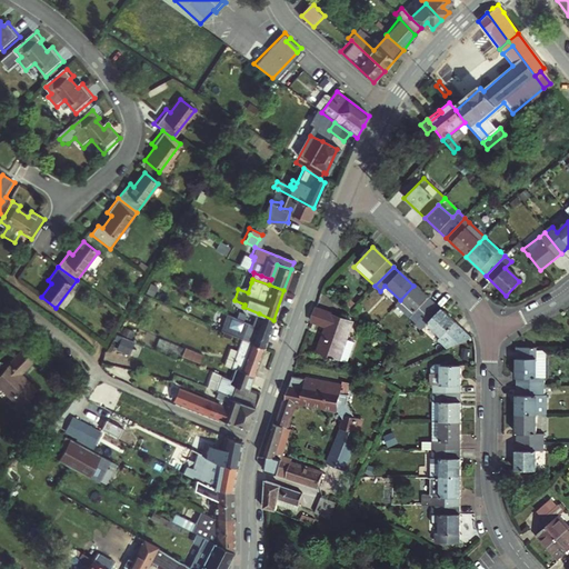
[(413,286),(400,300),(395,306),(415,323),(433,305),(413,286)]
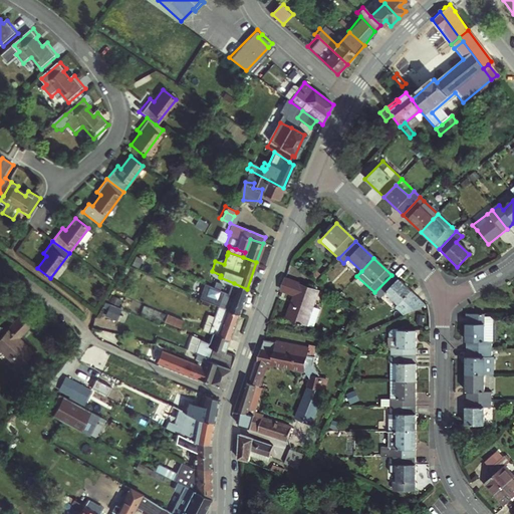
[(402,316),(421,307),(421,305),(422,304),(392,275),(374,292),(380,298),(386,293),(398,305),(395,308),(402,316)]
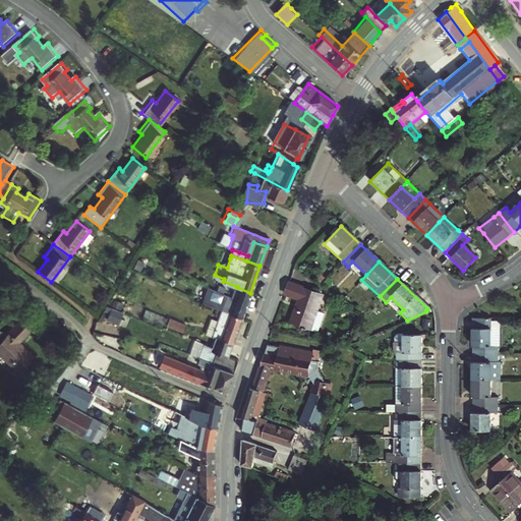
[(285,288),(283,292),(297,297),(295,304),(289,322),(316,331),(319,324),(323,313),(315,311),(321,294),(302,287),(303,285),(287,280),(285,288)]
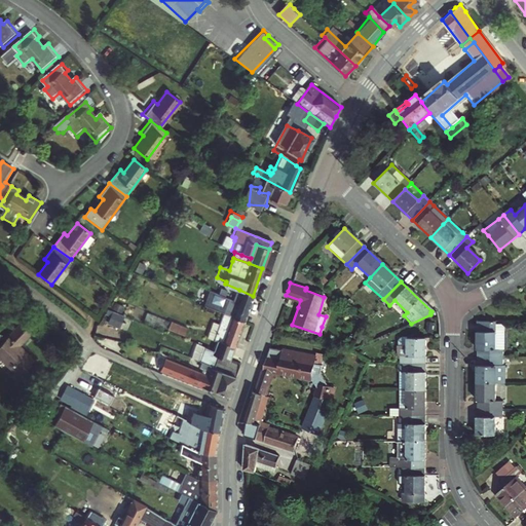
[(243,321),(253,296),(239,290),(239,293),(236,292),(233,299),(229,297),(219,294),(218,298),(227,301),(223,313),(227,314),(243,321)]
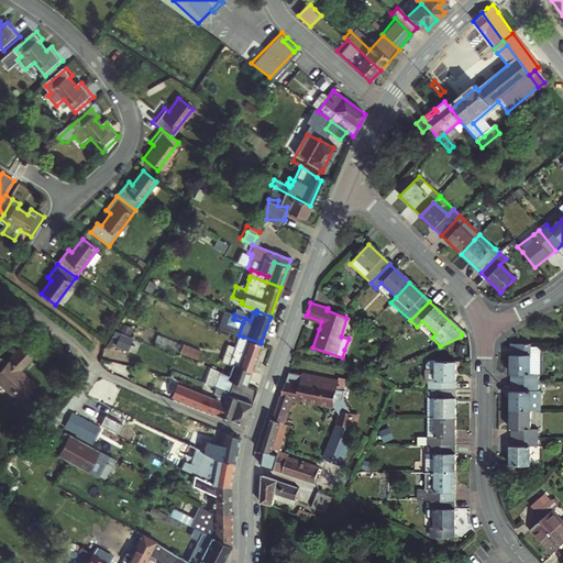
[(134,339),(114,331),(112,337),(132,344),(134,339)]
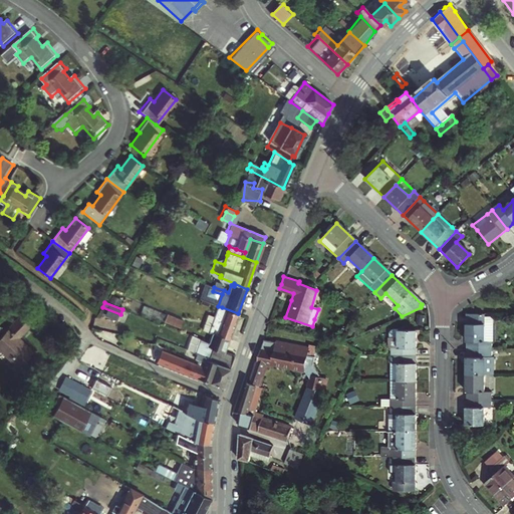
[(219,316),(222,307),(218,306),(215,305),(208,322),(211,323),(219,316)]
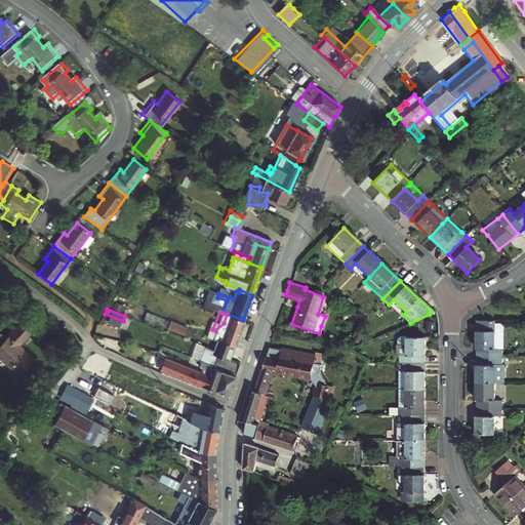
[(243,320),(227,314),(224,323),(215,330),(212,329),(209,337),(216,340),(233,347),(243,320)]
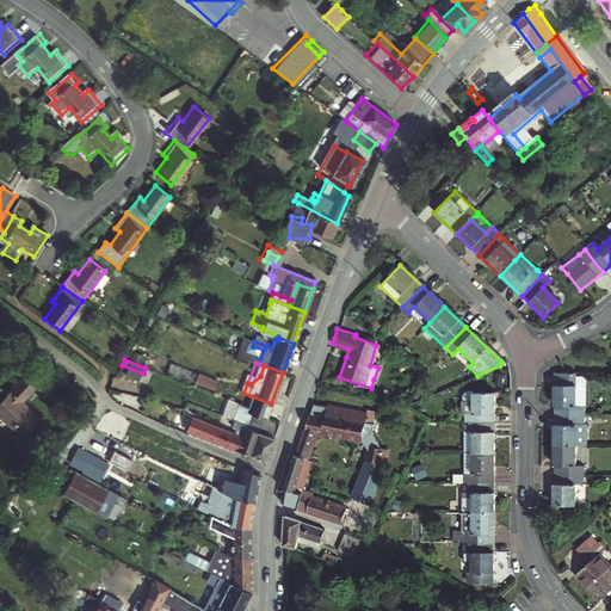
[(0,418),(19,436),(37,415),(19,400),(34,383),(20,372),(0,395),(0,418)]
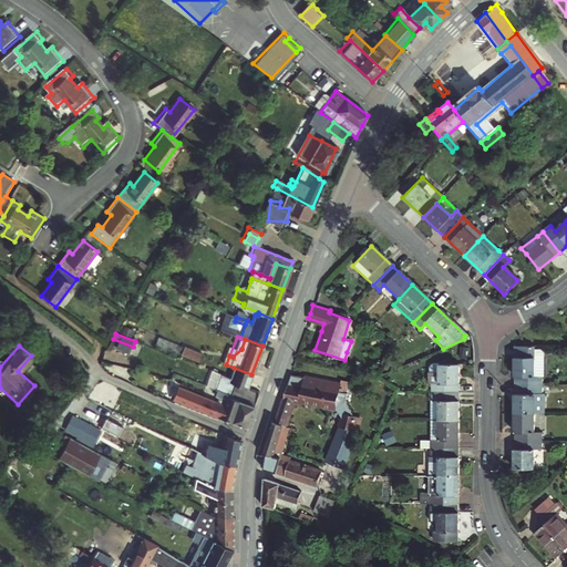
[(186,346),(184,353),(203,360),(206,351),(186,346)]
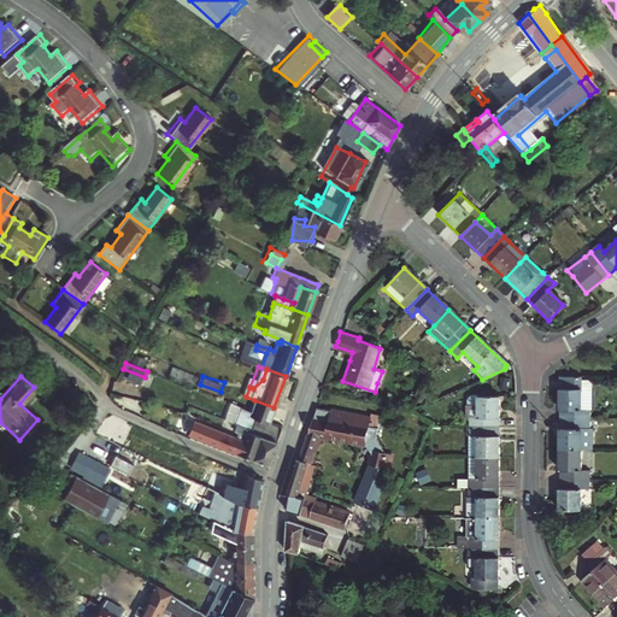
[(580,376),(558,376),(557,419),(588,419),(588,410),(591,410),(591,383),(586,380),(579,380),(580,376)]
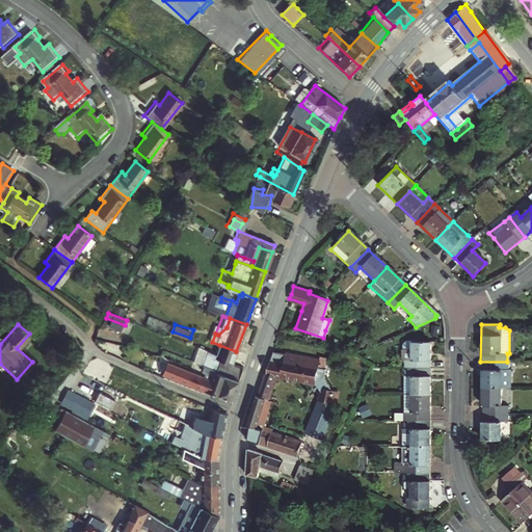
[(403,368),(429,368),(429,342),(410,342),(410,341),(404,341),(400,344),(400,361),(403,361),(403,368)]
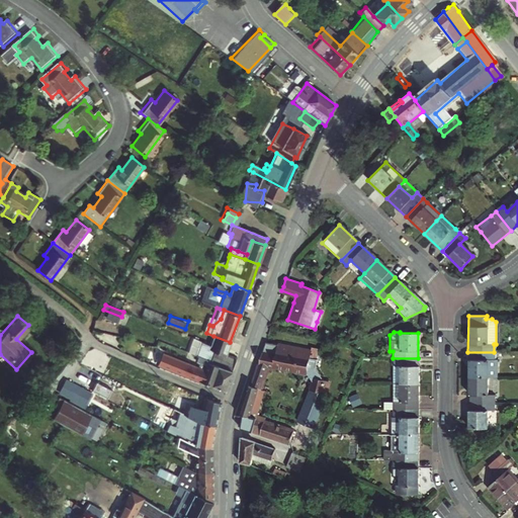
[(239,354),(244,335),(238,333),(232,352),(239,354)]
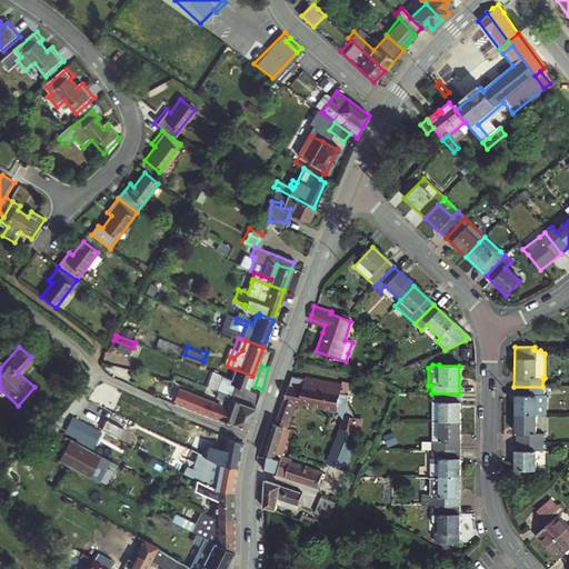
[(247,391),(252,376),(235,369),(233,373),(227,379),(211,372),(206,385),(255,406),(259,396),(247,391)]
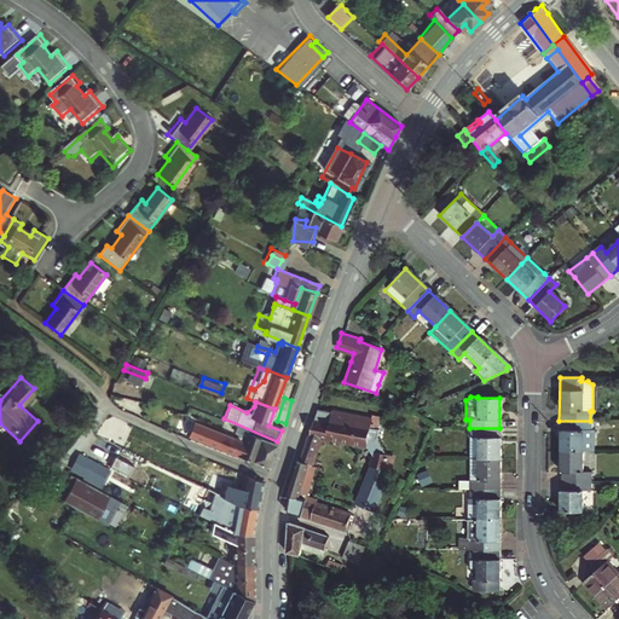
[(305,447),(316,450),(325,452),(329,437),(365,444),(370,418),(333,411),(330,422),(314,418),(305,447)]
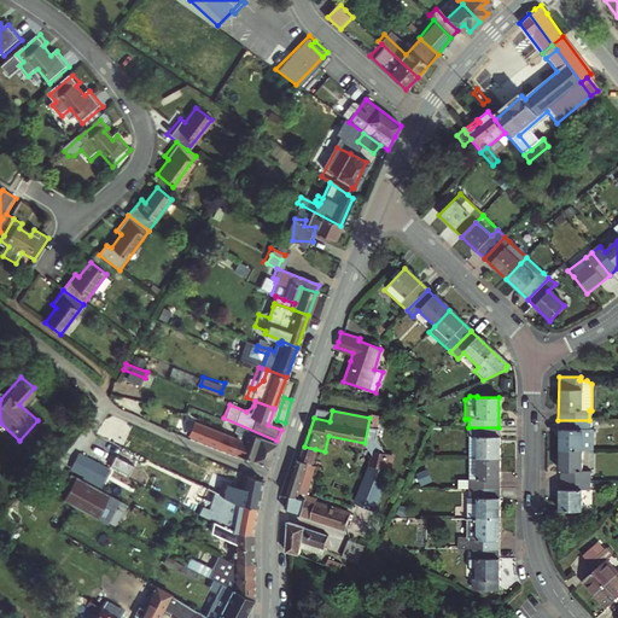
[(581,450),(590,450),(590,430),(588,430),(589,420),(558,420),(558,450),(581,450)]
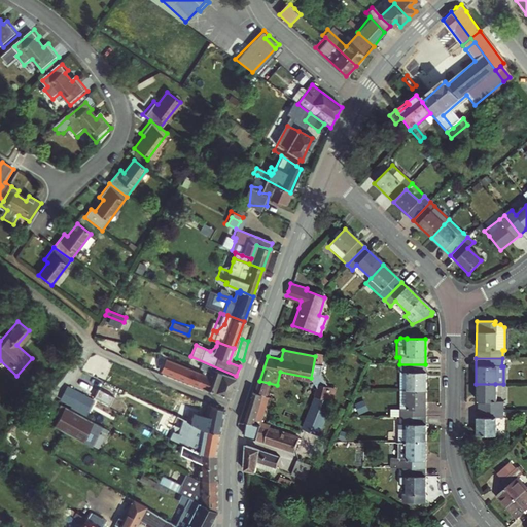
[(165,359),(161,371),(172,375),(177,364),(165,359)]
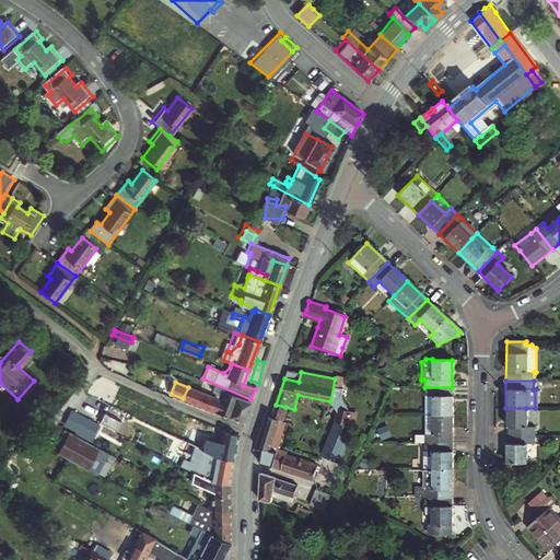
[(188,387),(183,398),(194,403),(198,391),(188,387)]
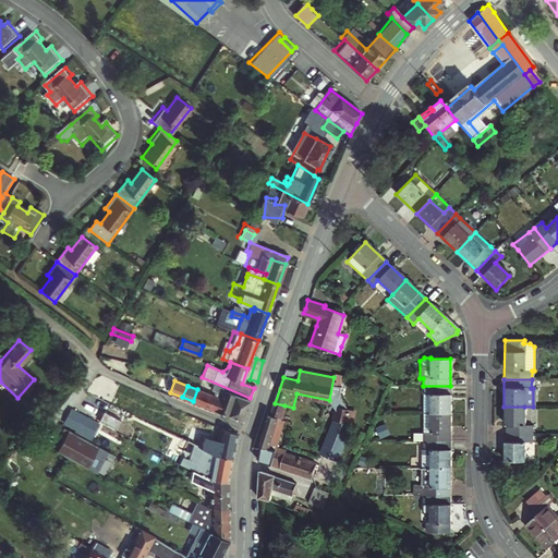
[(217,396),(216,398),(213,409),(242,420),(250,400),(216,386),(215,390),(218,391),(217,396)]
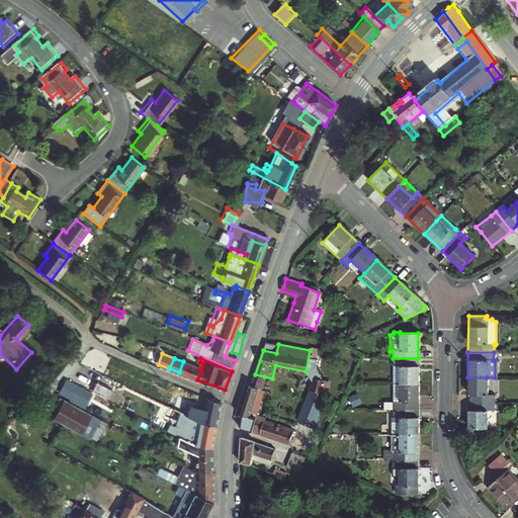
[(418,358),(393,358),(393,366),(393,384),(418,384),(418,358)]
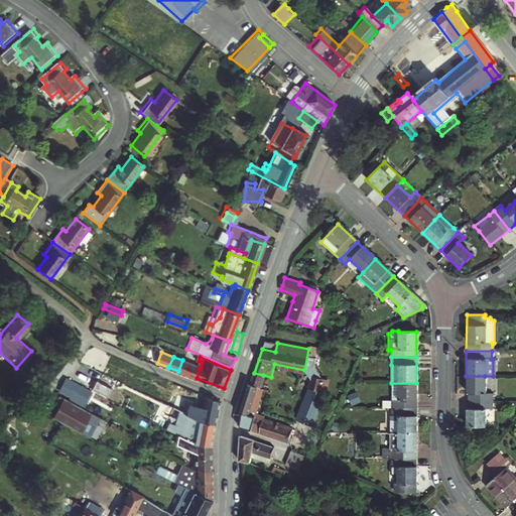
[(200,368),(182,360),(178,371),(197,378),(200,368)]
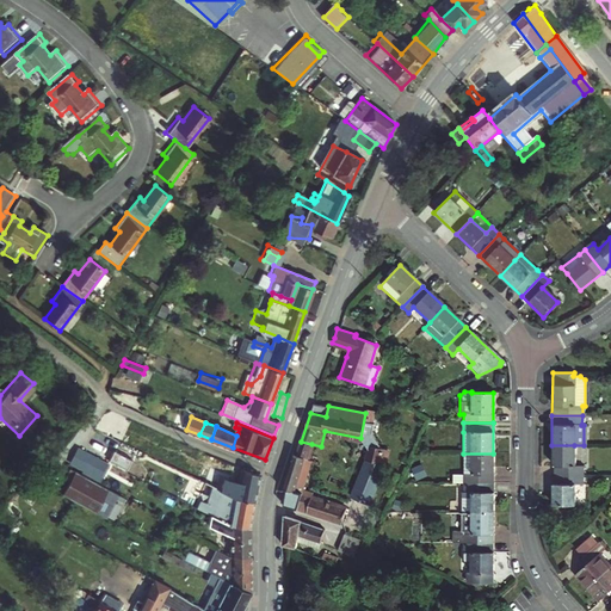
[(111,450),(96,442),(91,451),(106,460),(111,450)]
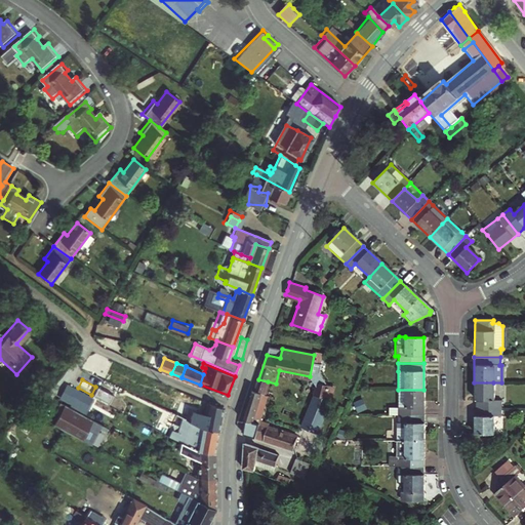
[(265,392),(268,381),(258,379),(255,390),(265,392)]
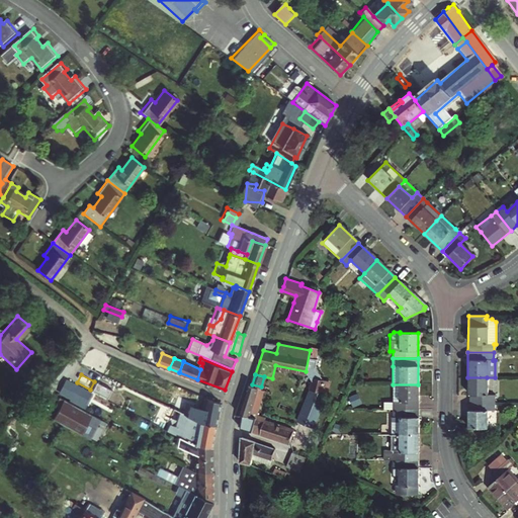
[(326,381),(315,376),(310,389),(322,394),(326,381)]
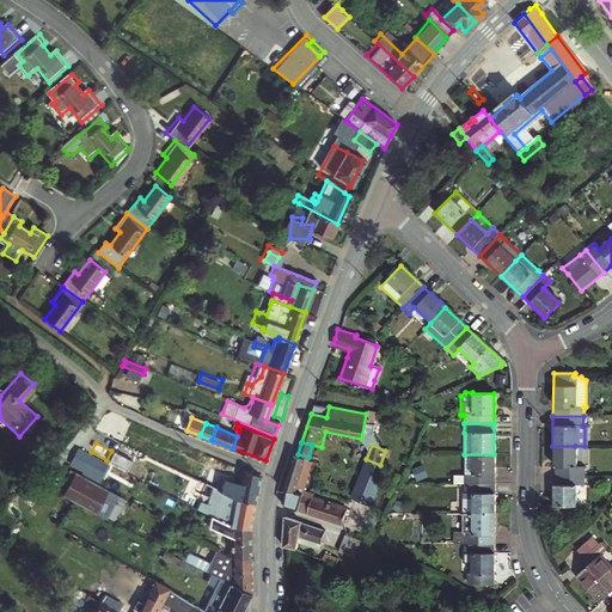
[(78,446),(69,461),(102,477),(110,461),(78,446)]
